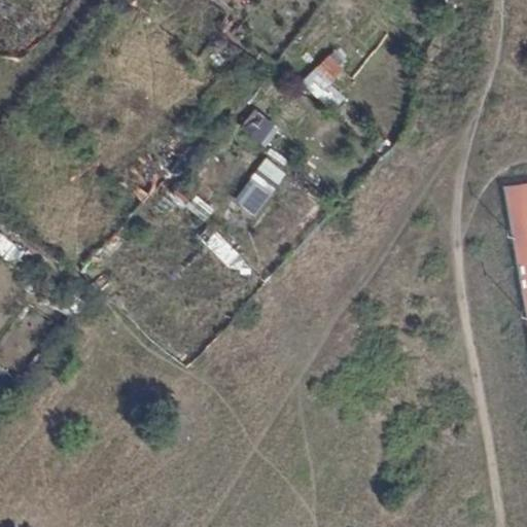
[(0,13),(0,37),(18,49),(29,34),(0,13)]
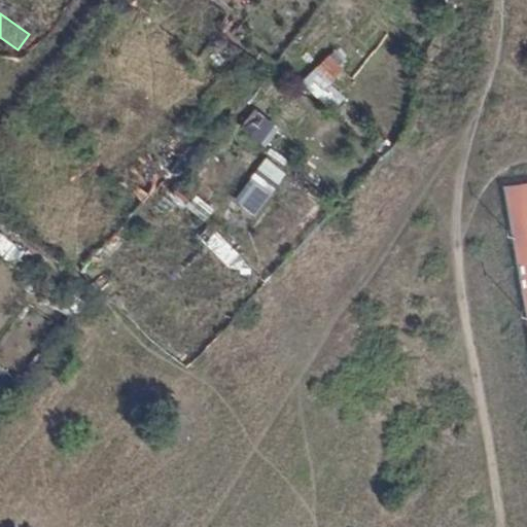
[(330,113),(346,99),(317,67),(302,81),(330,113)]
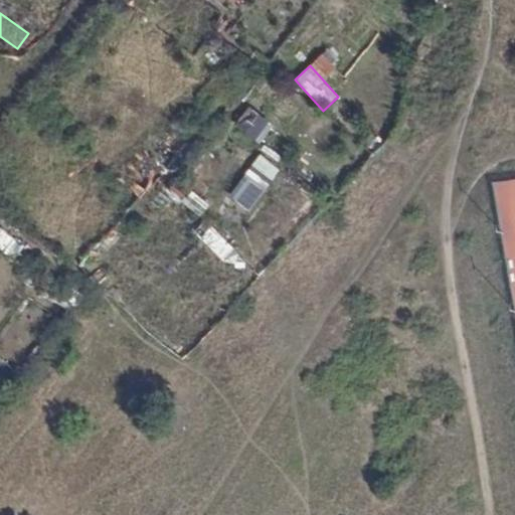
[(232,138),(258,150),(271,123),(245,111),(232,138)]
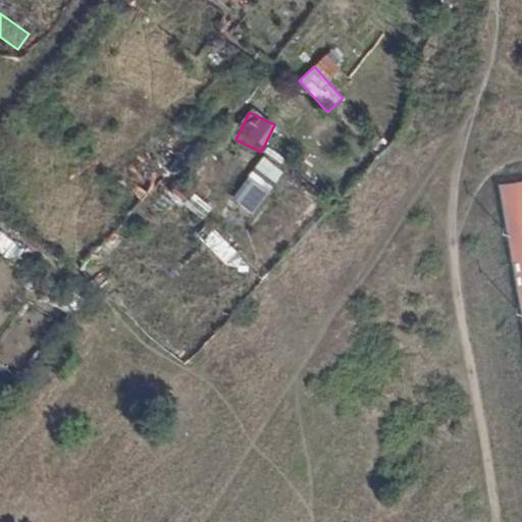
[(269,154),(216,211),(235,228),(288,171),(269,154)]
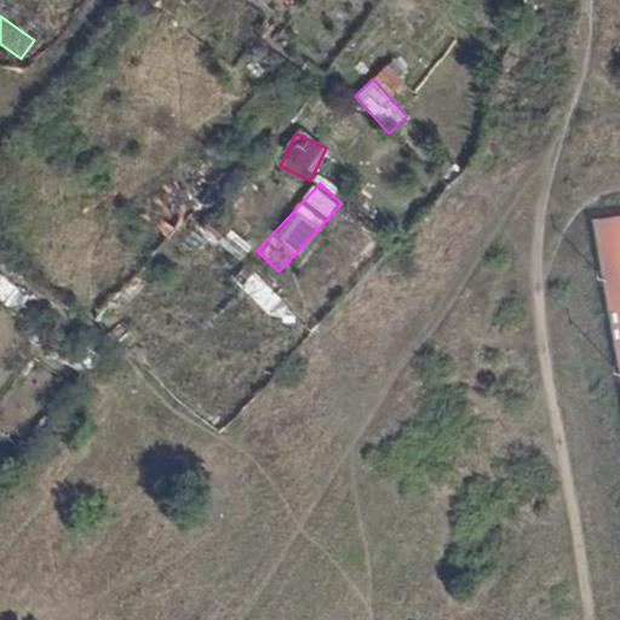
[(246,265),(233,277),(287,332),(300,319),(246,265)]
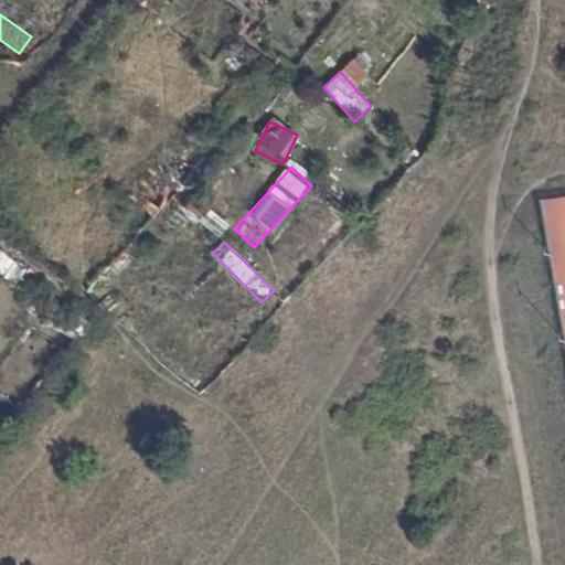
[(0,248),(0,273),(13,286),(25,273),(0,248)]
